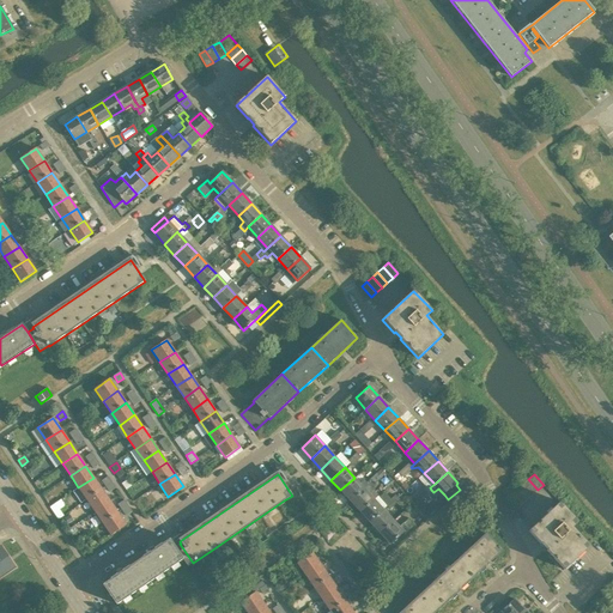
[(102,489),(93,478),(78,487),(86,499),(102,489)]
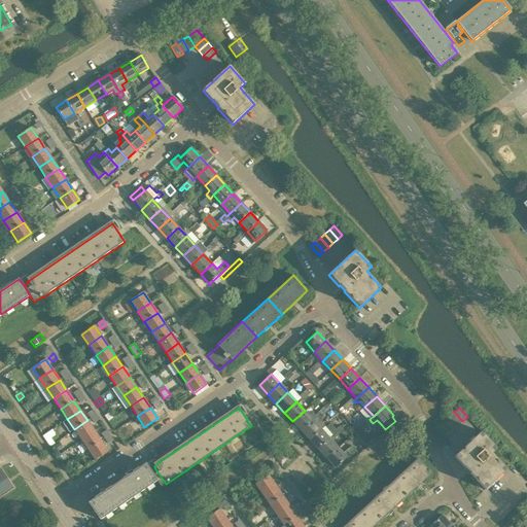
[(305,411),(292,421),(302,430),(317,417),(318,419),(322,415),(319,412),(315,415),(313,413),(309,416),(305,411)]
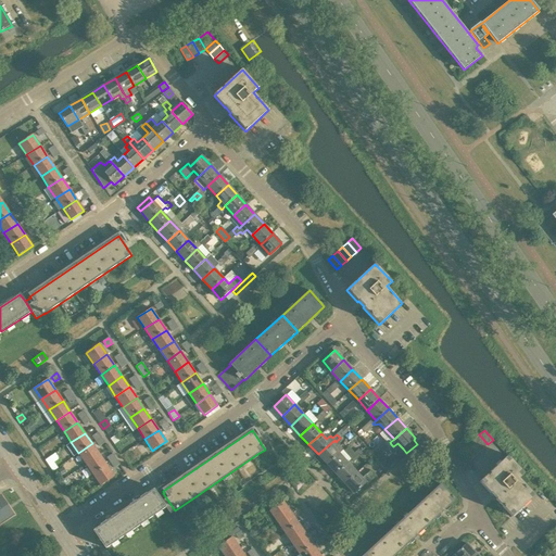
[(479,434),(475,439),(483,449),(488,444),(479,434)]
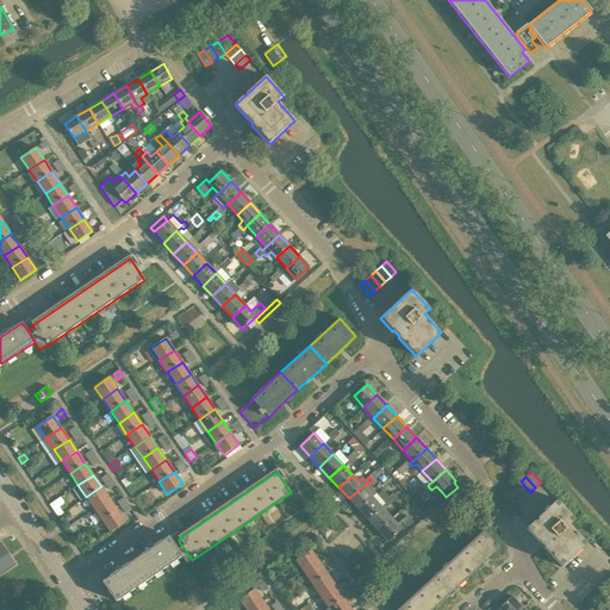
[(521,481),(515,486),(526,497),(530,492),(521,481)]
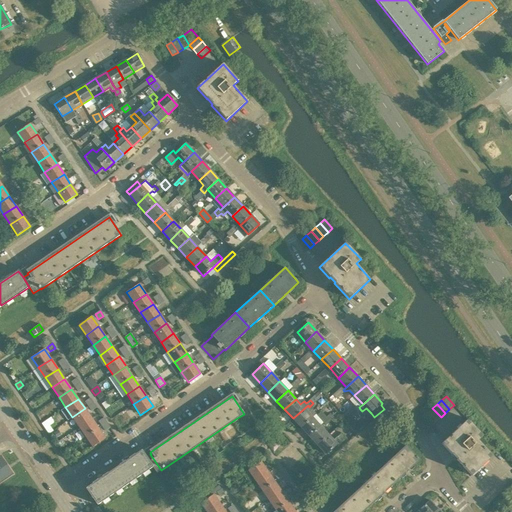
[(308,405),(293,418),(301,427),(312,417),(316,414),(311,409),(309,407),(308,405)]
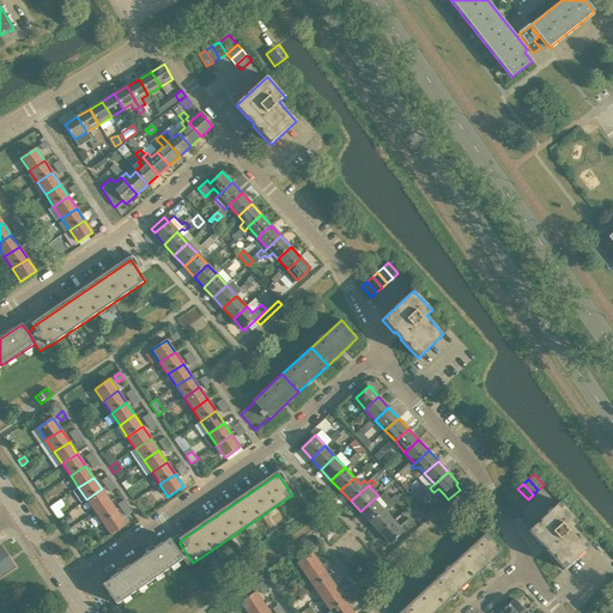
[(110,501),(102,489),(86,499),(95,511),(110,501)]
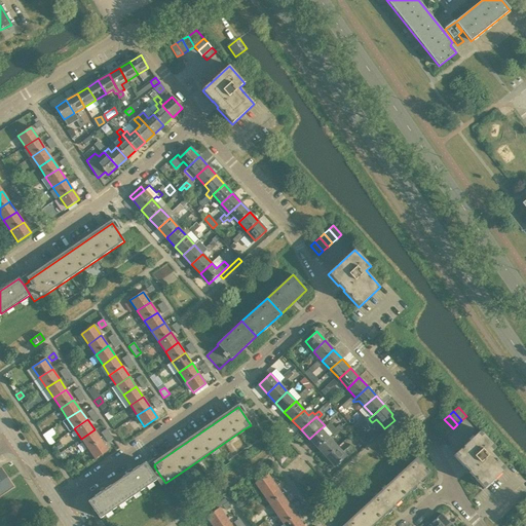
[(444,419),(440,423),(448,433),(453,428),(444,419)]
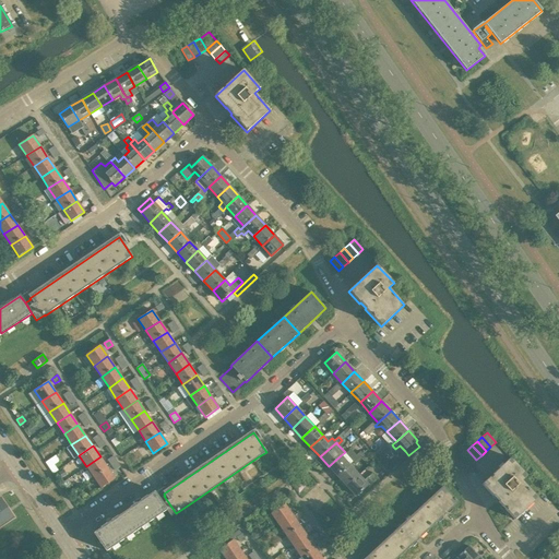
[(472,464),(476,460),(467,450),(462,455),(472,464)]
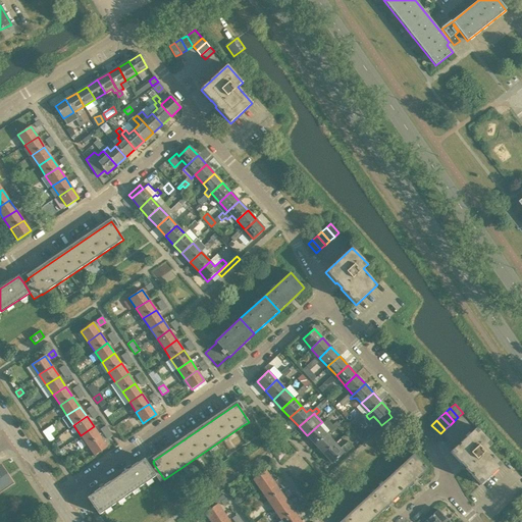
[(318,425),(307,435),(315,445),(326,434),(329,431),(331,433),(336,429),(332,425),(328,429),(322,422),(318,425)]
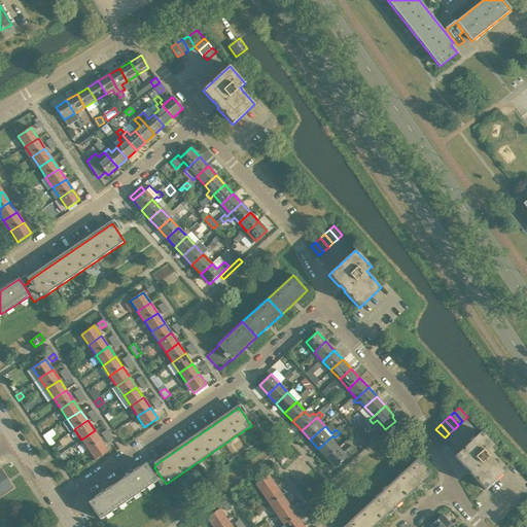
[(50,437),(56,434),(53,429),(47,433),(50,437)]
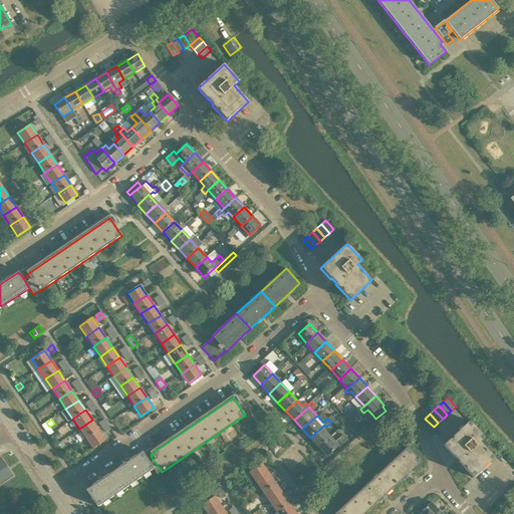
[(98,430),(92,420),(79,429),(86,439),(98,430)]
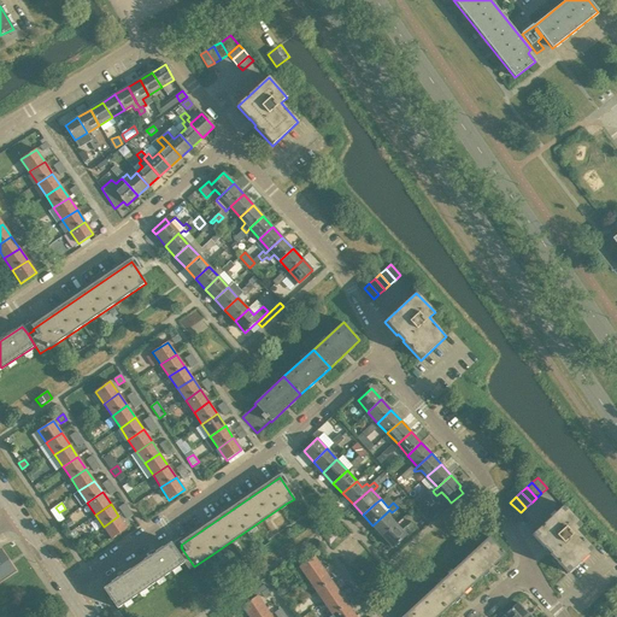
[(563,505),(532,535),(544,548),(545,547),(551,553),(550,554),(568,574),(593,550),(576,530),(582,526),(563,505)]
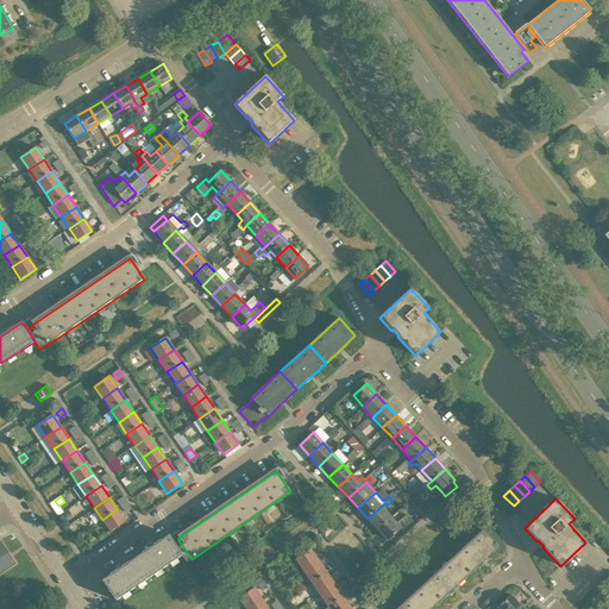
[(431,507),(426,502),(421,507),(426,512),(431,507)]
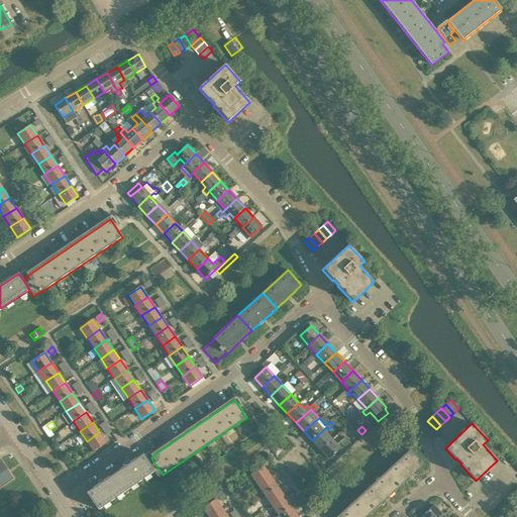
[(323,430),(312,440),(320,449),(331,439),(323,430)]
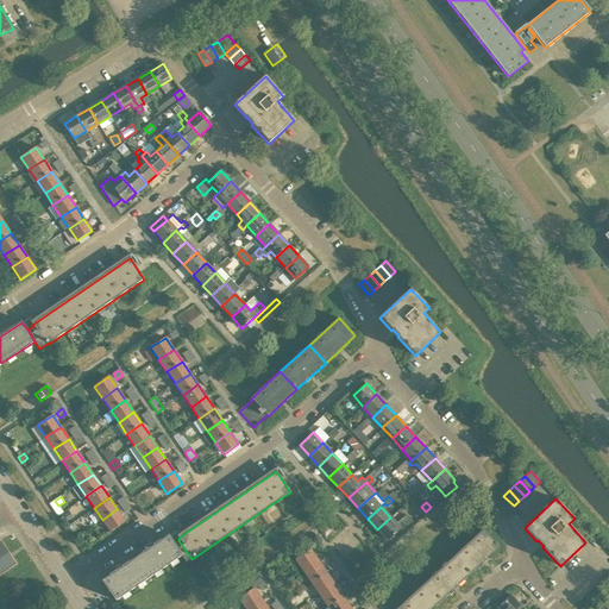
[(125,521),(117,509),(102,520),(111,532),(125,521)]
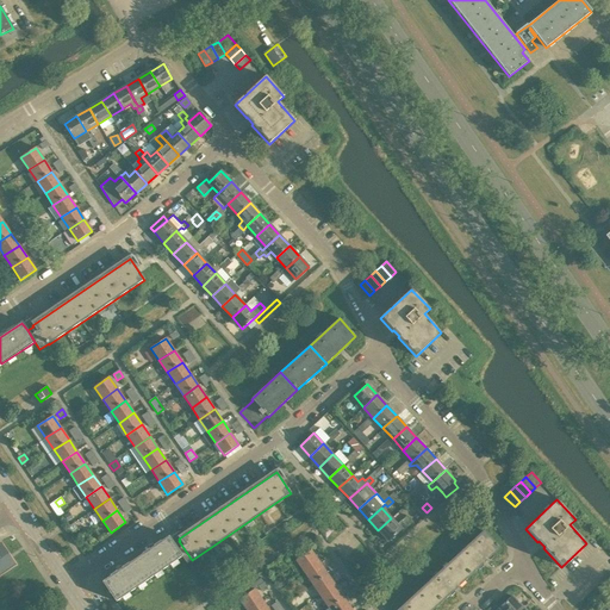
[(391,518),(378,530),(388,542),(402,529),(405,526),(410,521),(406,517),(397,524),(391,518)]
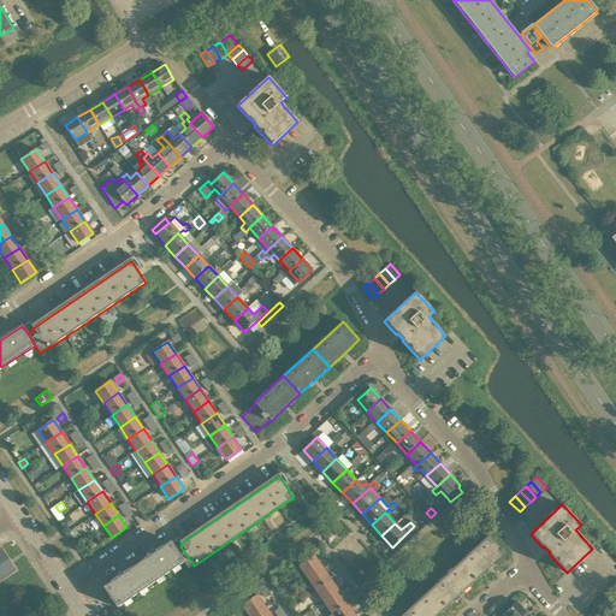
[(505,554),(489,535),(458,563),(475,581),(505,554)]
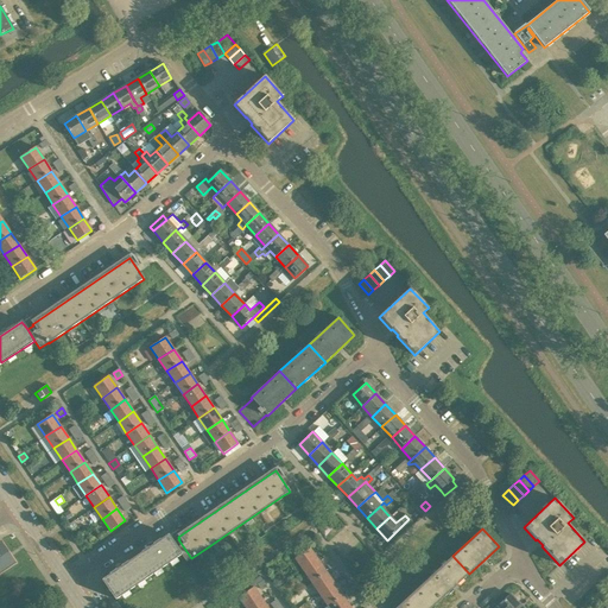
[(187,562),(191,558),(178,539),(173,543),(169,536),(135,558),(149,576),(181,555),(187,562)]
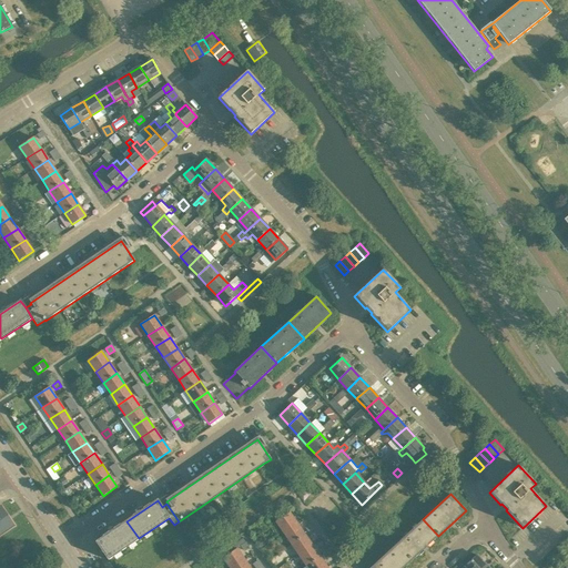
[(0,508),(0,536),(16,527),(1,505),(0,506),(2,508),(0,508)]
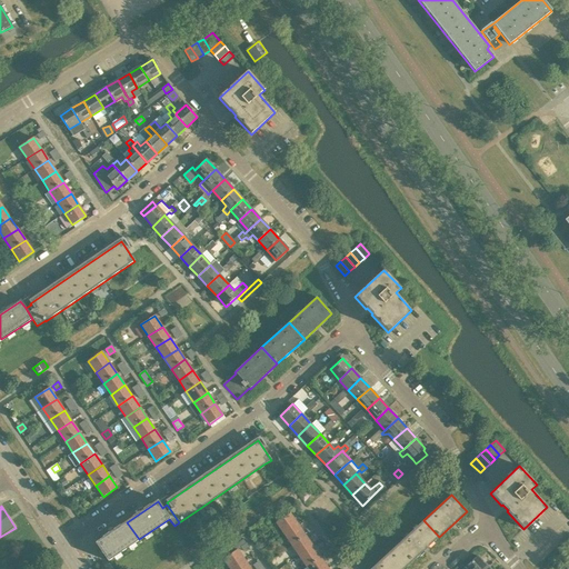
[(283,533),(298,525),(290,513),(276,522),(283,533)]
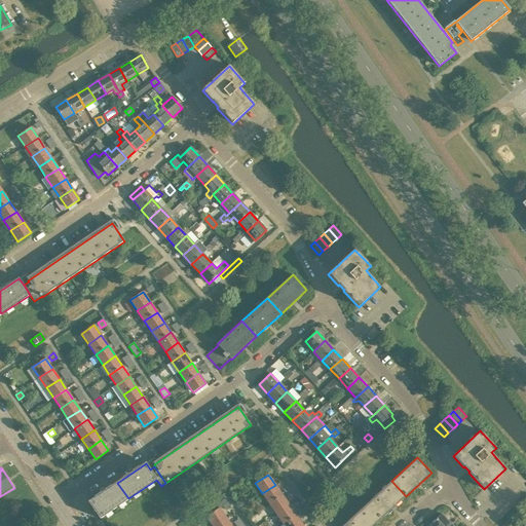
[(391,481),(367,503),(381,519),(406,496),(391,481)]
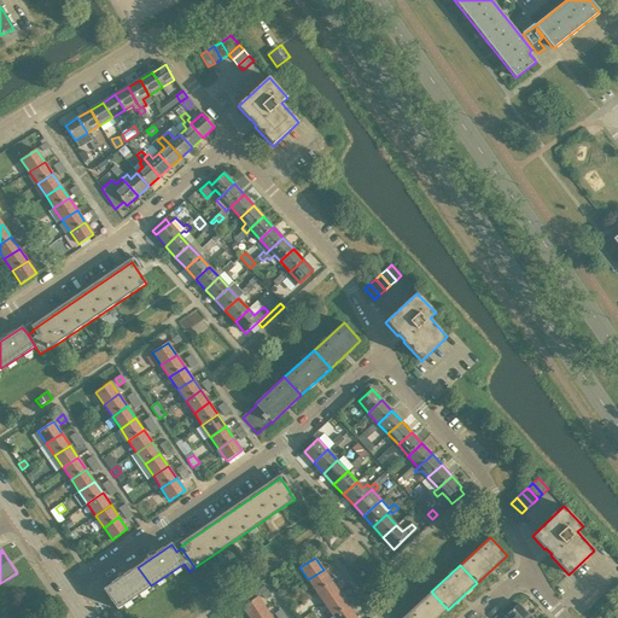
[(117,608),(151,586),(138,567),(105,590),(117,608)]
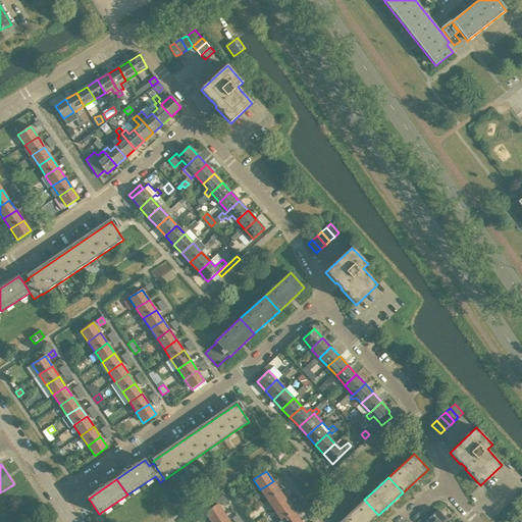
[(280,491),(273,481),(260,489),(267,500),(280,491)]
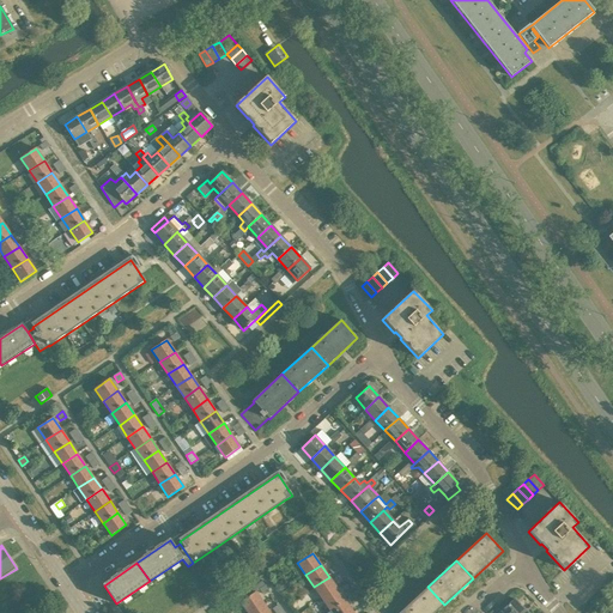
[(337,589),(329,577),(314,587),(322,599),(337,589)]
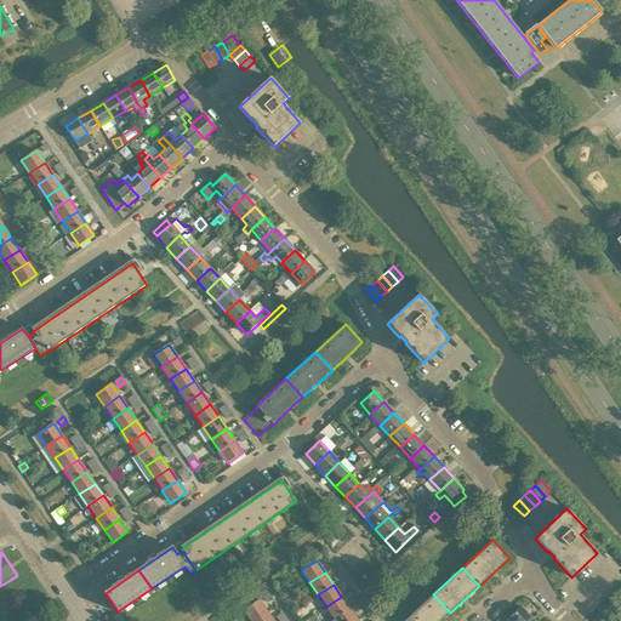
[(440,620),(450,613),(433,594),(404,620),(440,620)]
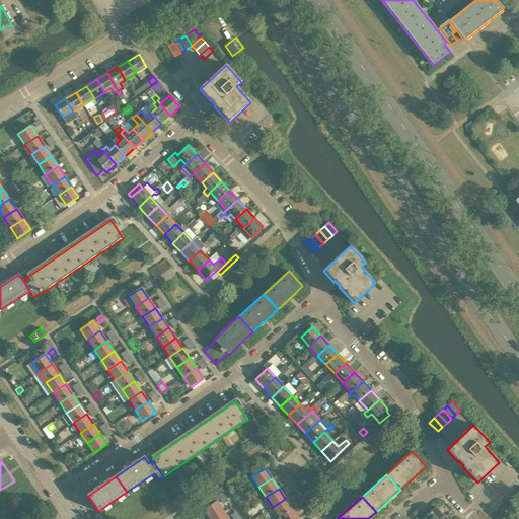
[(292,508),(285,499),(273,507),(280,517),(292,508)]
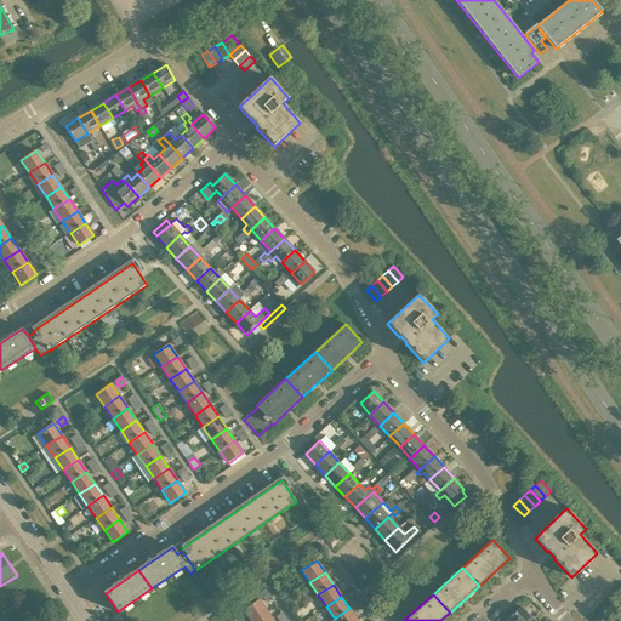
[(244,610),(251,620),(254,620),(267,613),(258,599),(244,610)]
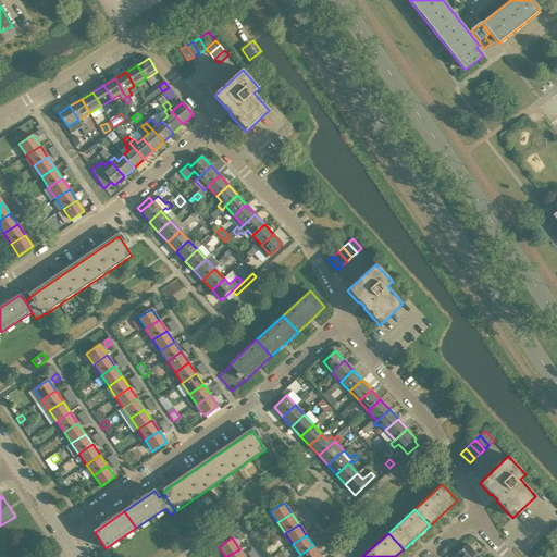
[(473,556),(477,554),(467,544),(453,556),(473,556)]
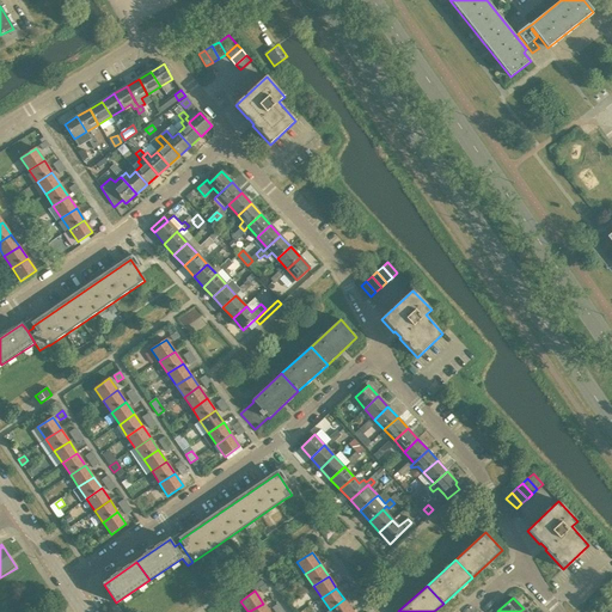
[(303,611),(330,611),(320,599),(303,611)]
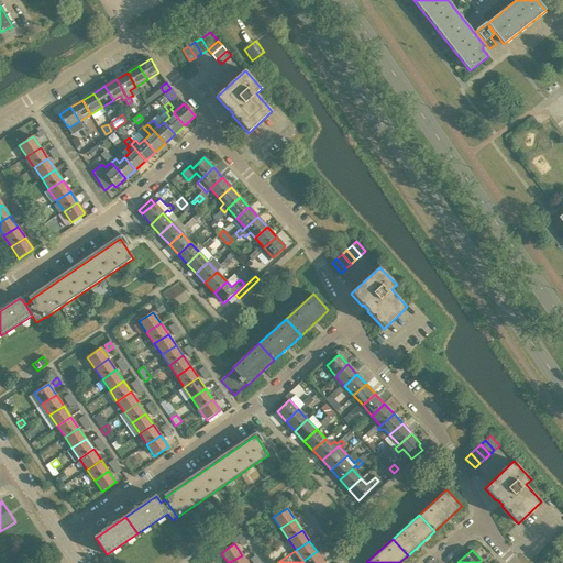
[(304,561),(304,562),(322,562),(324,562),(317,551),(304,561)]
